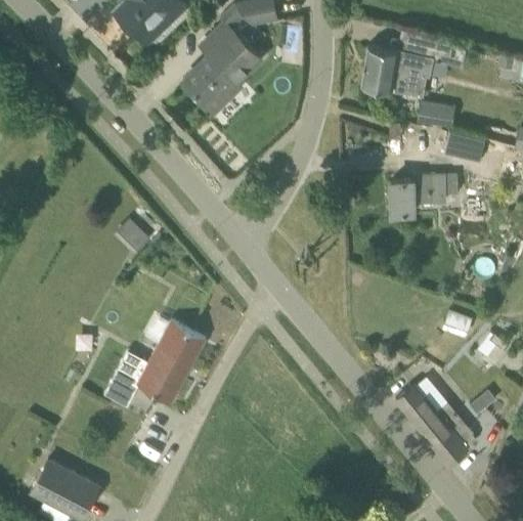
[(187,7),(180,0),(126,0),(116,10),(149,45),(187,7)]
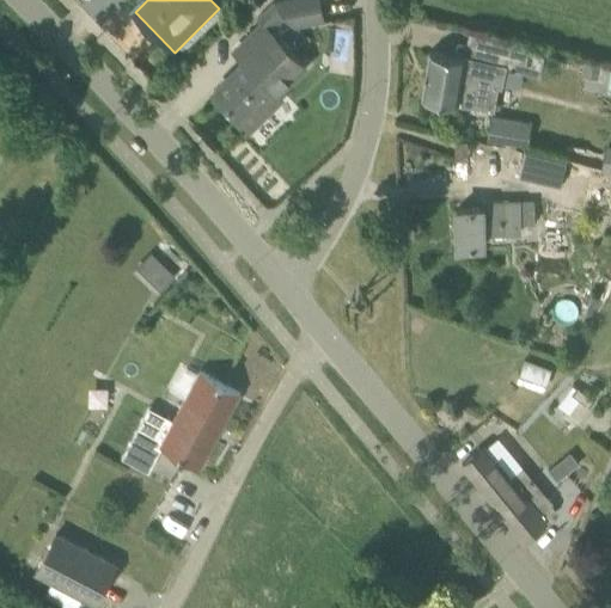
[(324,22),(319,0),(303,0),(274,6),(260,20),(263,25),(243,44),(254,55),(214,94),(251,131),(282,100),(277,97),(306,68),(269,31),(285,17),(295,29),(324,22)]
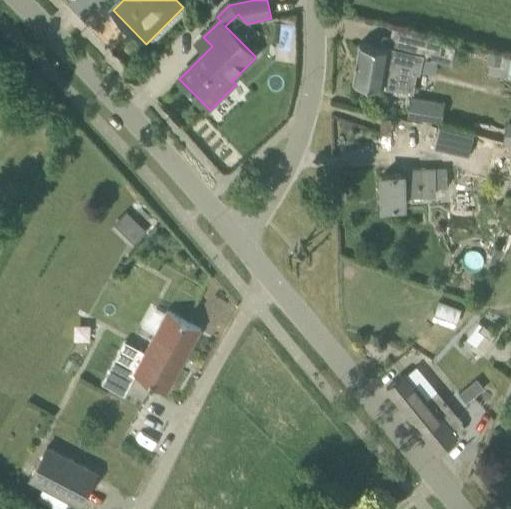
[(453,60),(455,49),(413,38),(410,53),(360,45),(354,84),(382,89),(414,94),(417,75),(420,75),(424,58),(427,59),(427,60),(451,67),(453,60)]
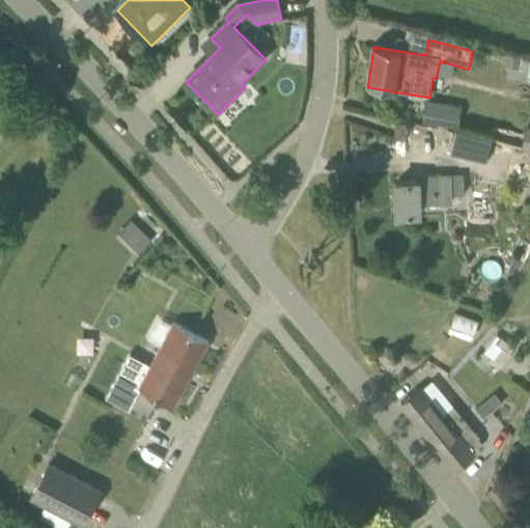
[(462,107),(427,102),(424,122),(458,129),(462,107)]
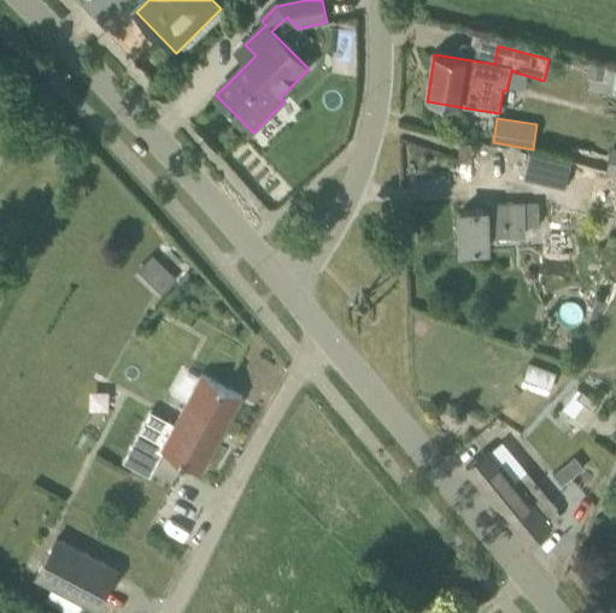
[(473,143),(459,145),(461,161),(473,161),(473,143)]
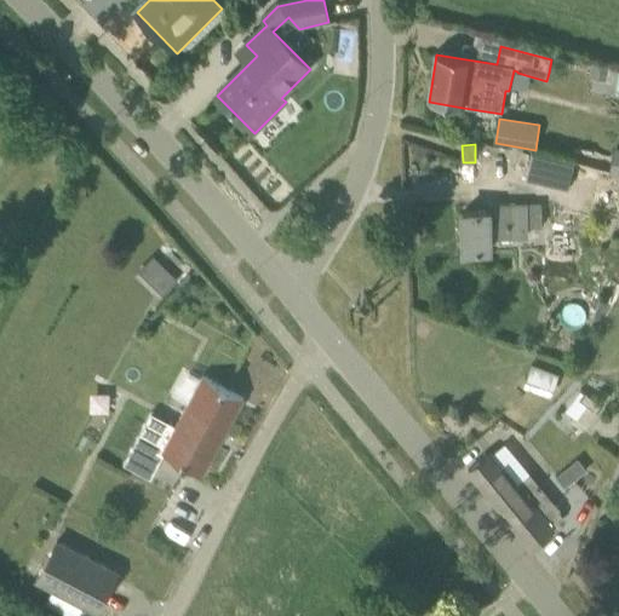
[(533,154),(526,180),(567,191),(574,165),(533,154)]
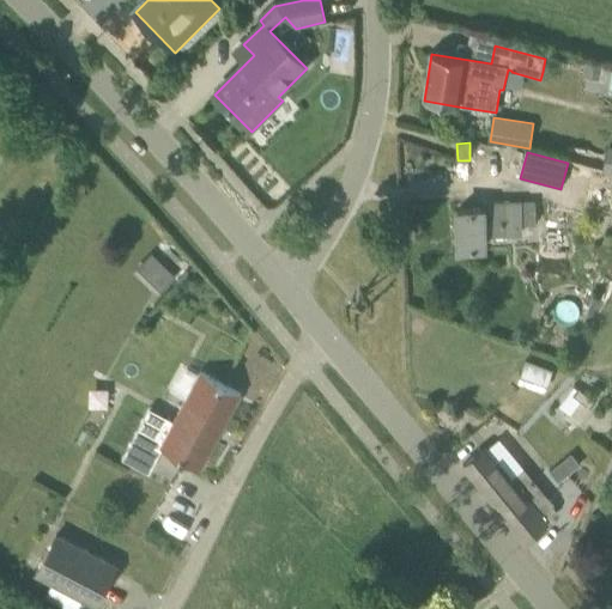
[(611,206),(611,178),(604,177),(599,203),(611,206)]
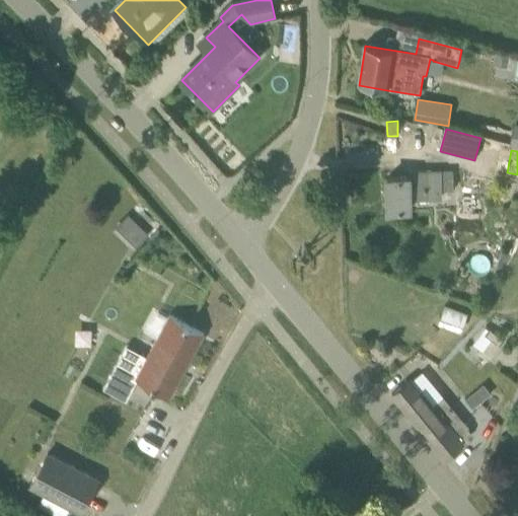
[(443,192),(443,173),(412,175),(412,179),(388,178),(389,211),(412,211),(411,199),(443,198),(443,192)]
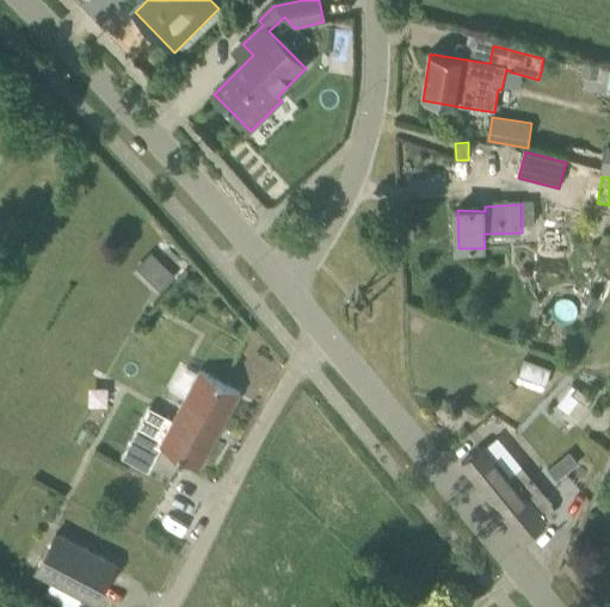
[(130,268),(154,295),(173,277),(148,252),(130,268)]
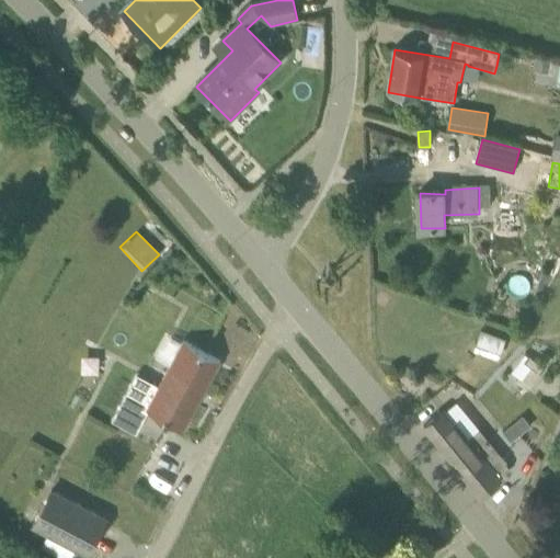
[(332,289),(334,286),(334,282),(330,275),(322,282),(328,288),(332,289)]
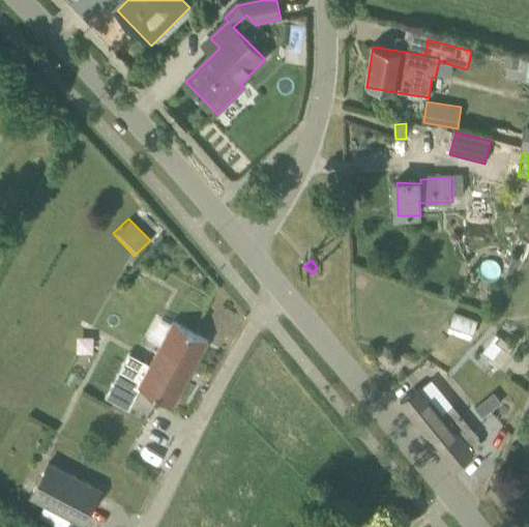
[(454,313),(448,331),(470,339),(476,321),(454,313)]
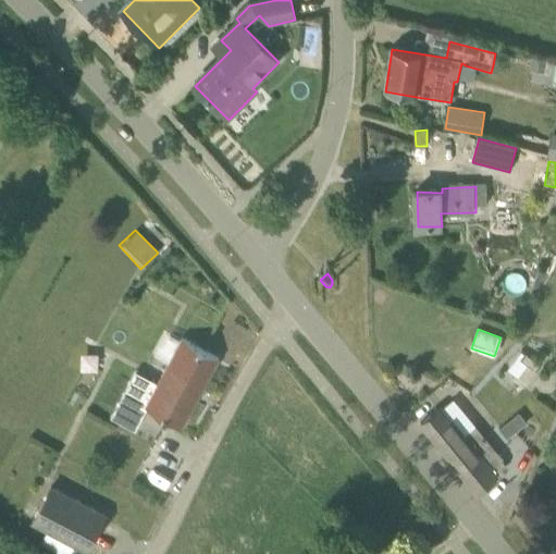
[(183,341),(159,385),(136,372),(111,418),(135,432),(148,409),(183,428),(219,360),(183,341)]
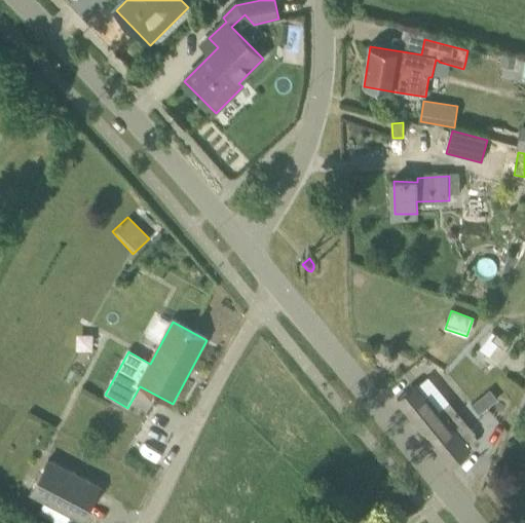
[(492,334),(480,349),(487,355),(483,360),(495,368),(511,347),(492,334)]
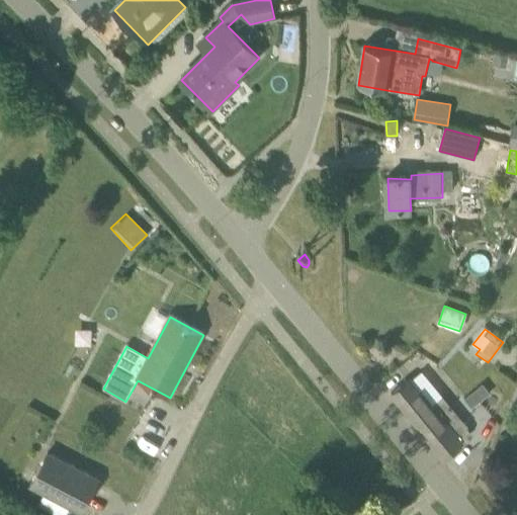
[(494,393),(492,391),(500,383),(494,375),(485,381),(484,380),(461,399),(472,411),(494,393)]
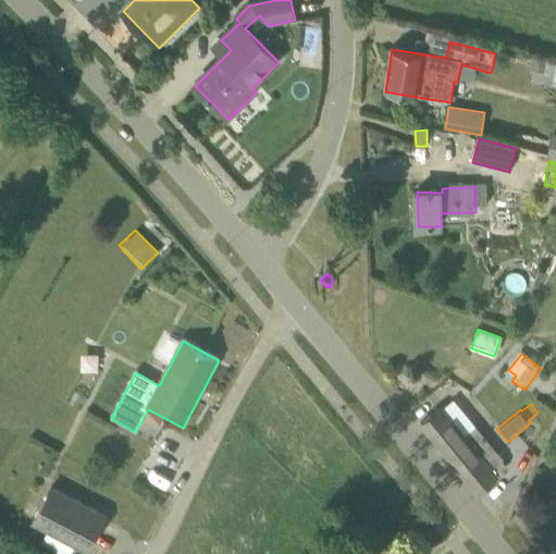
[(466,438),(441,408),(421,425),(478,493),(498,477),(497,476),(507,468),(474,430),(466,438)]
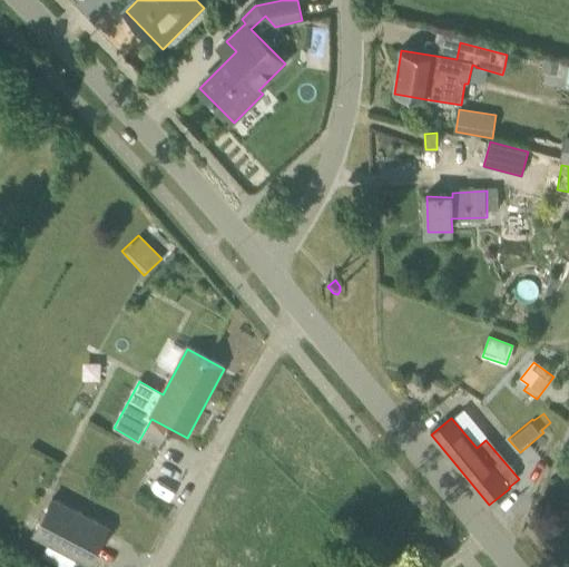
[(89,564),(108,529),(52,500),(33,537),(78,558),(89,564)]
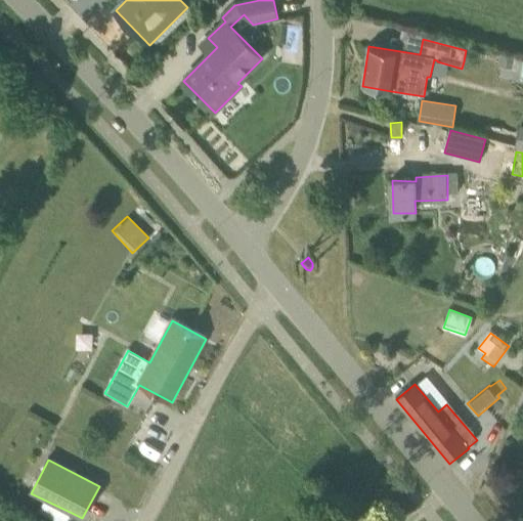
All buildings are outlined.
